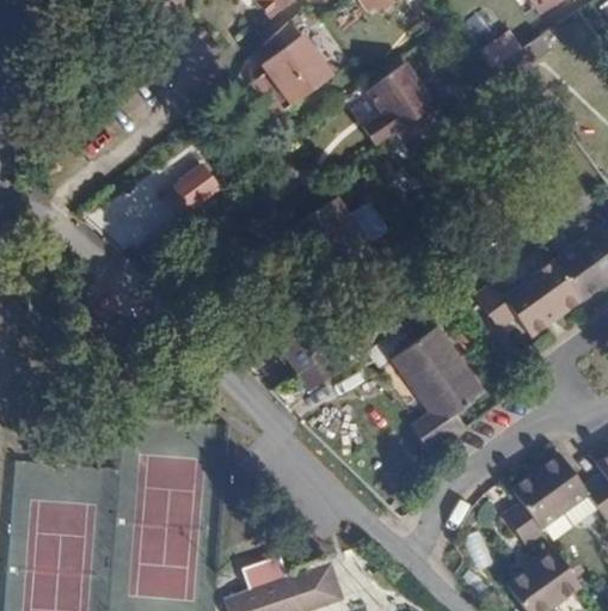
[(141,0),(157,16),(172,0),(141,0)]
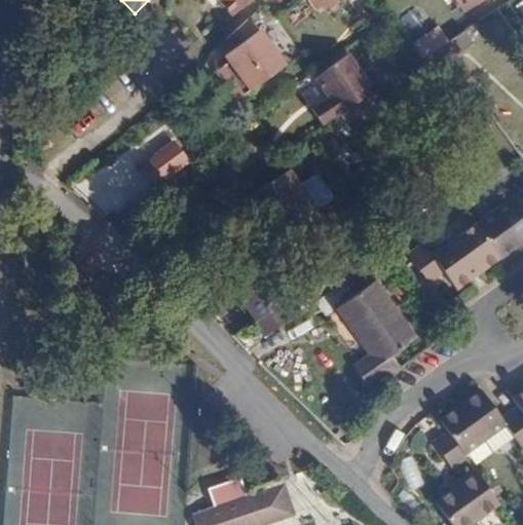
[(222,0),(235,15),(252,0),(222,0)]
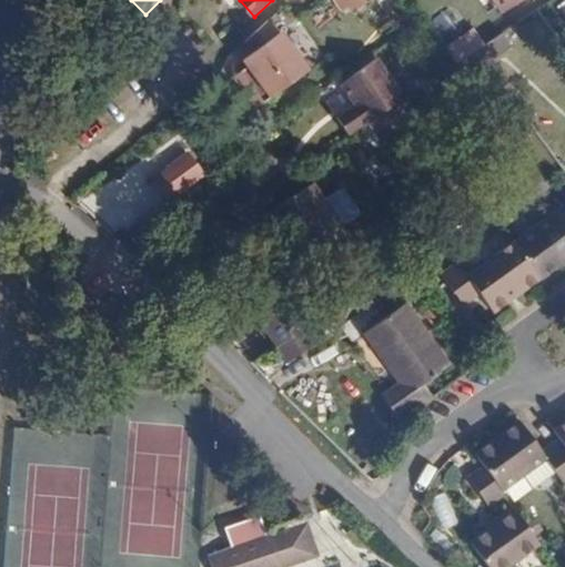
[(351,0),(359,11),(374,0),(351,0)]
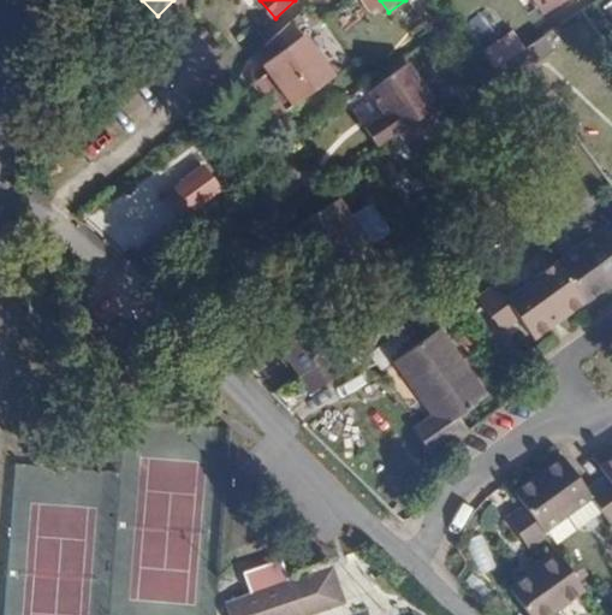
[(539,0),(547,11),(563,0),(539,0)]
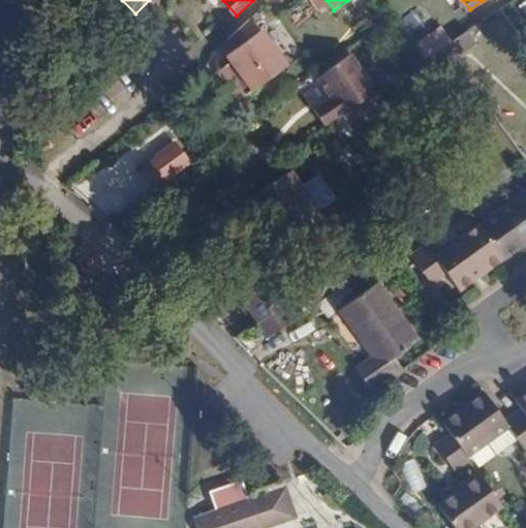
[(221,69),(242,98),(255,89),(255,90),(290,64),(265,29),(261,31),(253,19),(231,38),(239,48),(229,54),(234,60),(221,69)]
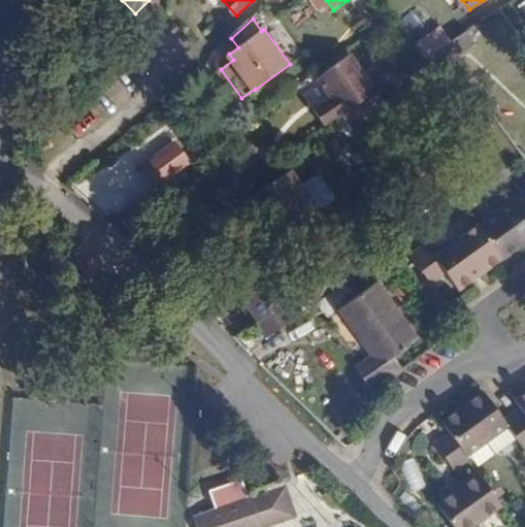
[(441,24),(417,40),(427,56),(452,39),(441,24)]
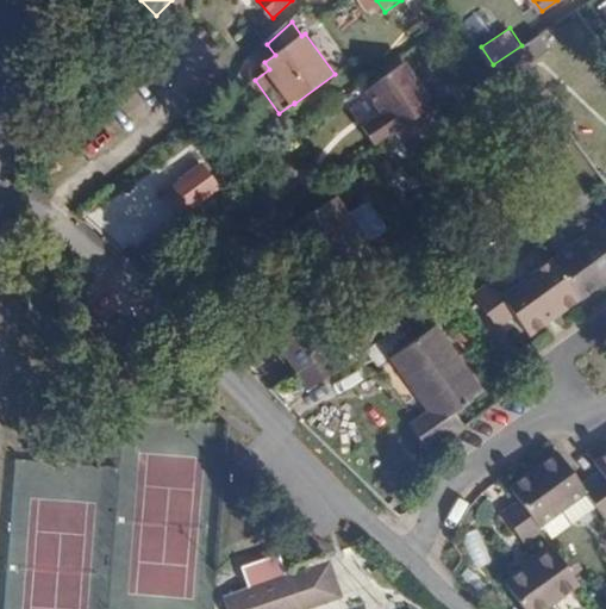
[(488,61),(479,49),(458,67),(468,78),(488,61)]
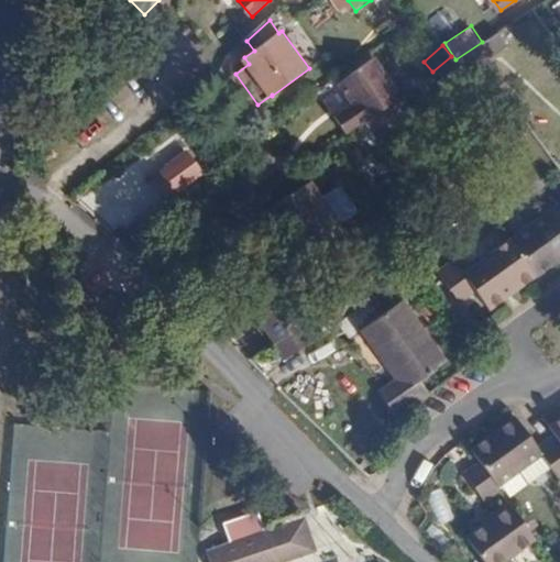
[(338,118),(349,135),(404,98),(377,58),(341,84),(355,106),(338,118)]
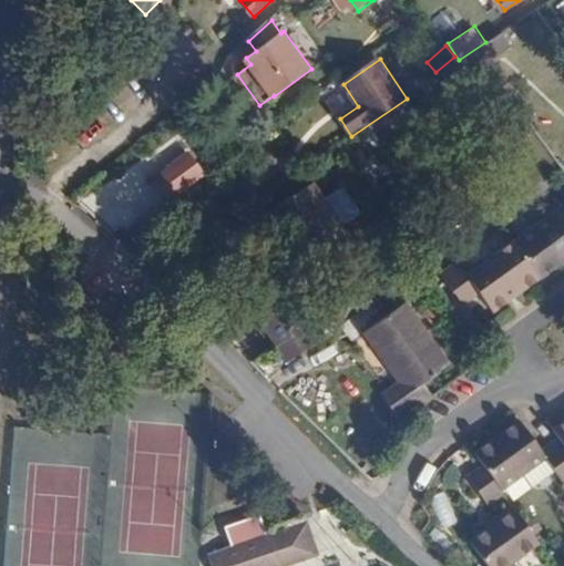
[(406,86),(411,95),(430,83),(424,74),(406,86)]
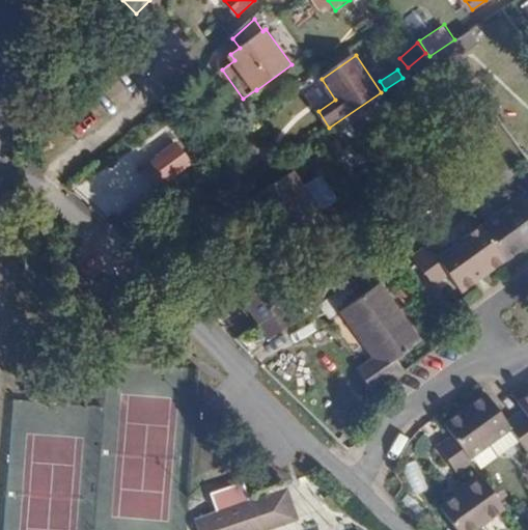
[(253,199),(264,216),(271,212),(279,225),(294,249),(328,226),(293,172),(253,199)]
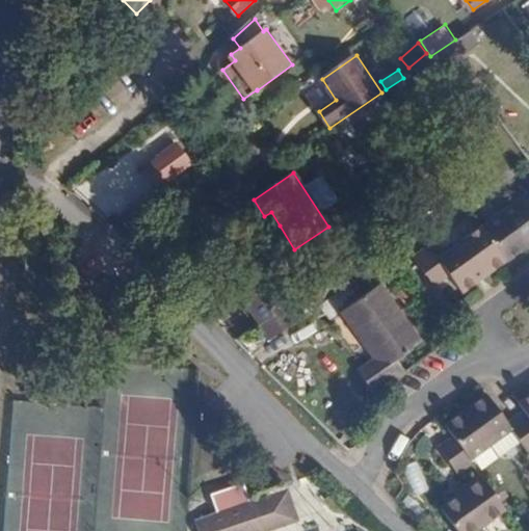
[(326,173),(309,181),(320,207),(339,198),(326,173)]
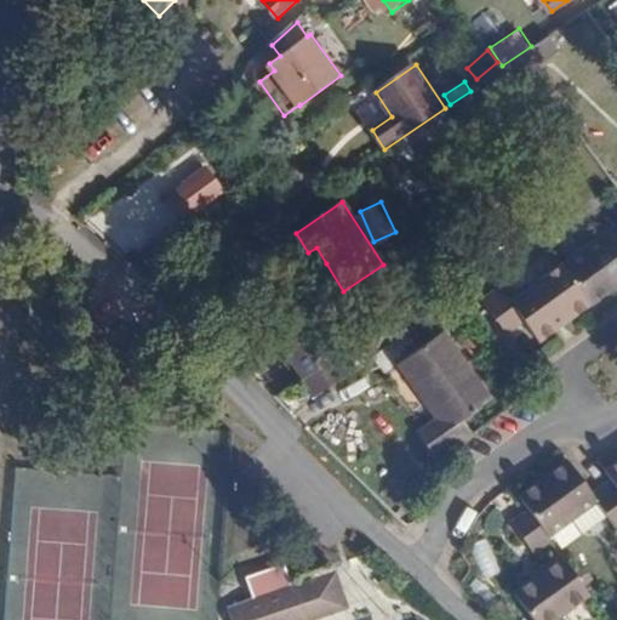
[(564,266),(592,306),(616,286),(616,204),(605,214),(616,228),(564,266)]
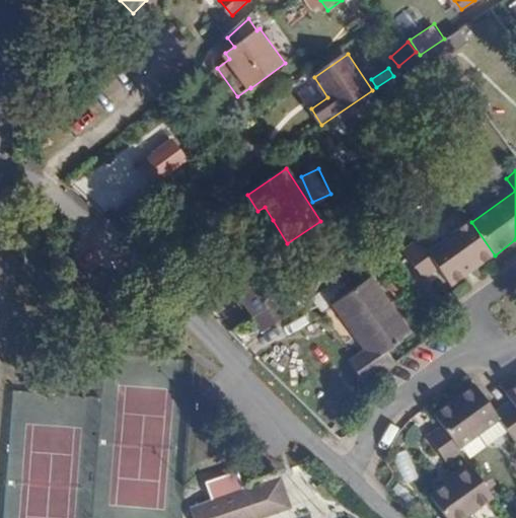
[(265,207),(258,211),(267,225),(273,220),(265,207)]
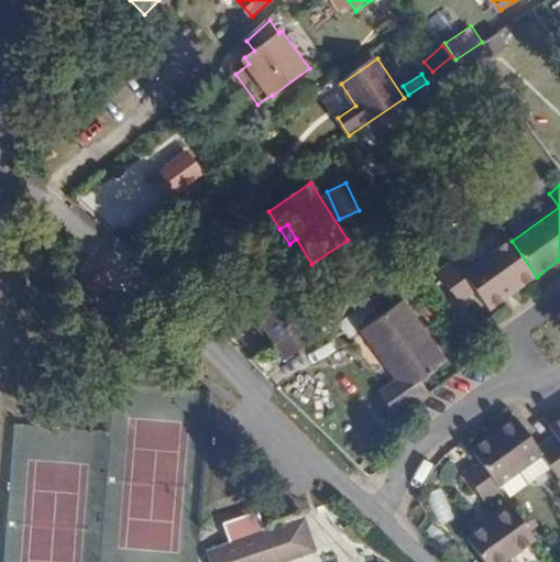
[(453,262),(437,273),(460,305),(475,294),(487,312),(537,277),(512,241),(511,240),(463,275),(453,262)]
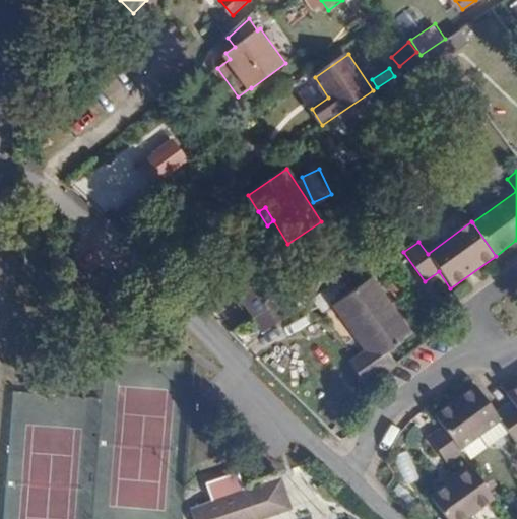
[(235,294),(262,333),(288,315),(261,275),(235,294)]
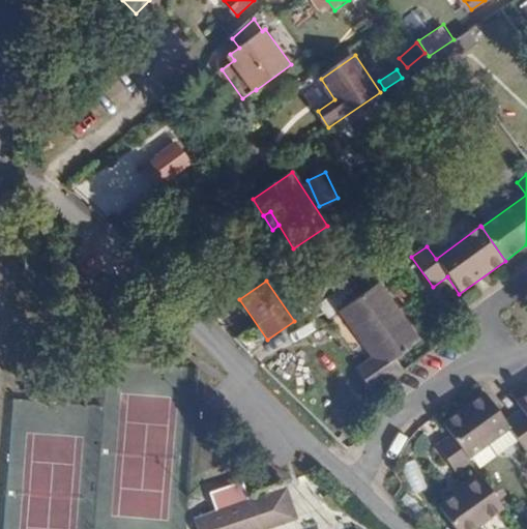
[(378,282),(335,312),(377,371),(362,380),(372,393),(398,375),(389,362),(420,340),(378,282)]
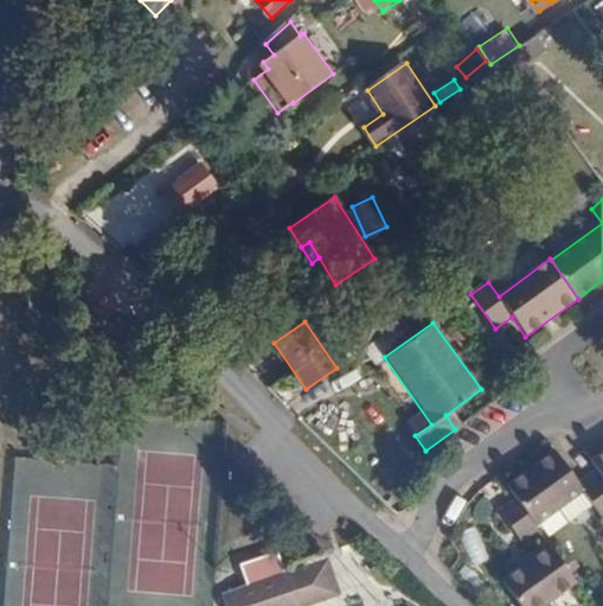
[(602,448),(591,457),(597,466),(602,473),(602,448)]
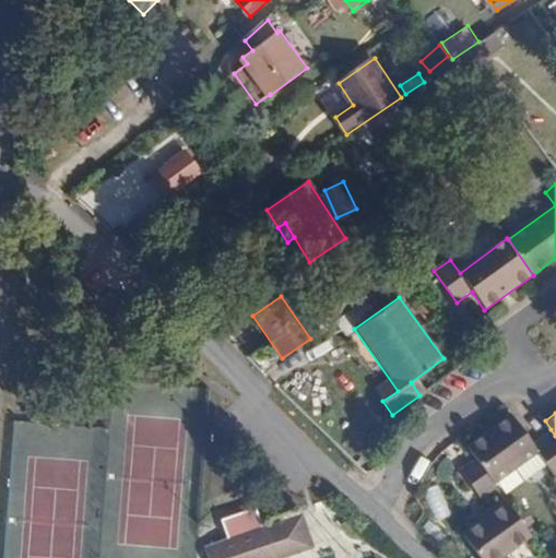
[(509,414),(465,446),(475,458),(491,482),(535,450),(555,477),(555,436),(551,429),(532,443),(519,425),(511,414),(509,414)]
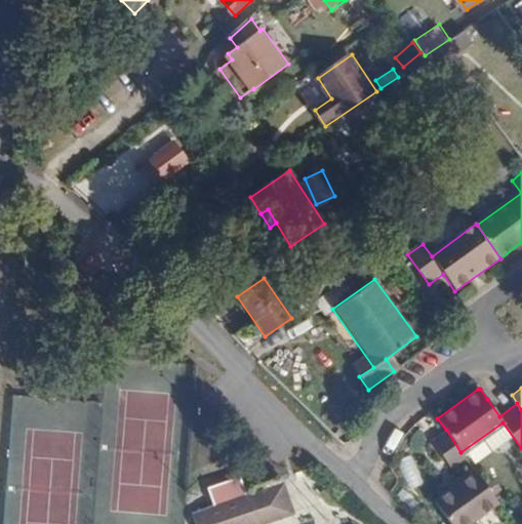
[(460,452),(446,430),(431,441),(449,468),(465,456),(460,452)]
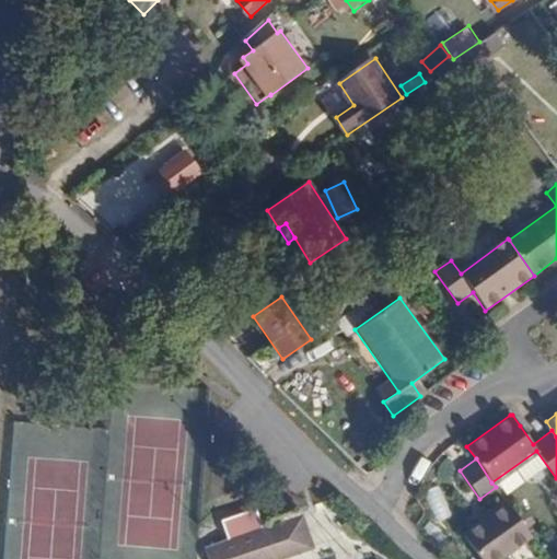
[(477,558),(497,558),(531,537),(528,534),(505,501),(475,520),(477,522),(461,534),(477,558)]
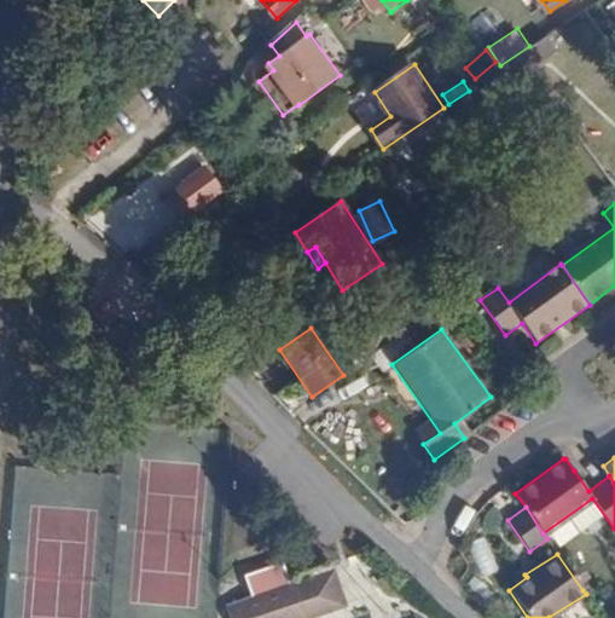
[(347,604),(336,571),(315,578),(314,576),(230,606),(233,617),(311,617),(326,612),(326,610),(347,604)]
